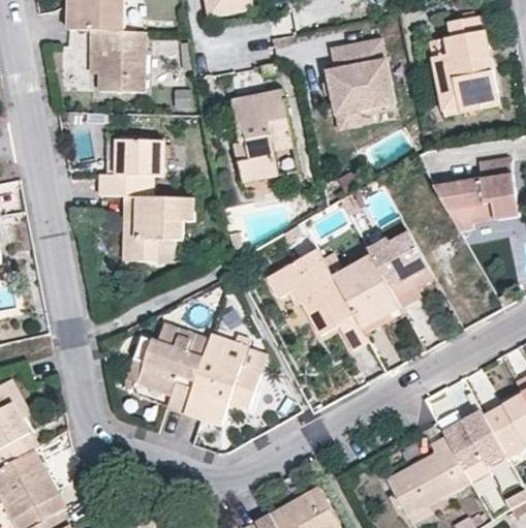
[(67,0),(67,28),(91,28),(122,28),(121,0),(67,0)]
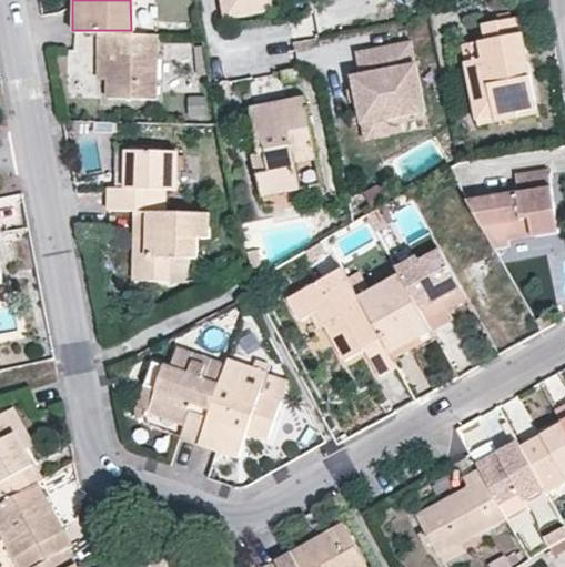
[(233,0),(226,1),(230,18),(272,10),(269,0),(233,0)]
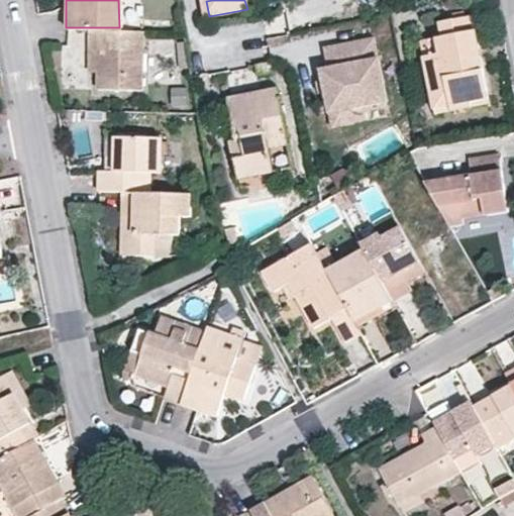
[(485,88),(480,63),(470,15),(436,22),(439,35),(419,39),(431,98),(485,88)]
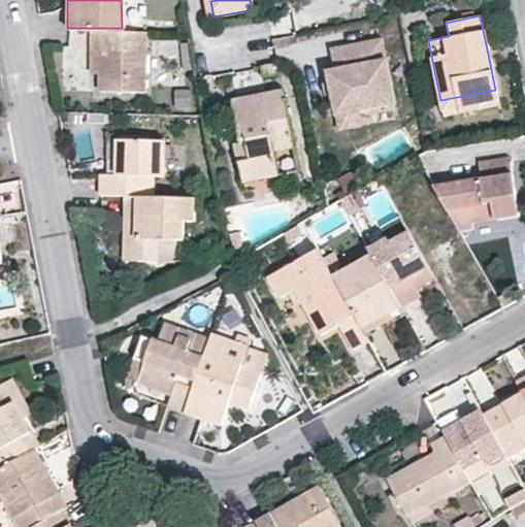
[(122,28),(91,28),(90,72),(98,73),(99,89),(143,90),(144,29),(122,28)]
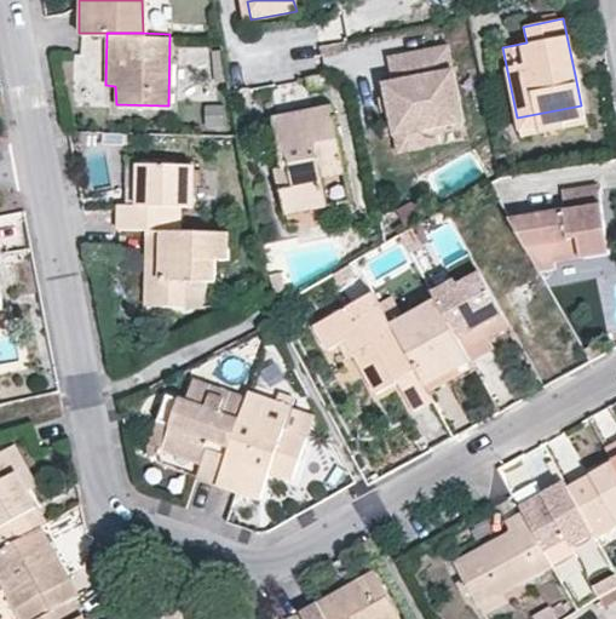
[(445,43),(386,55),(391,79),(381,81),(385,97),(391,95),(392,105),(386,107),(392,133),(416,129),(461,120),(445,43)]
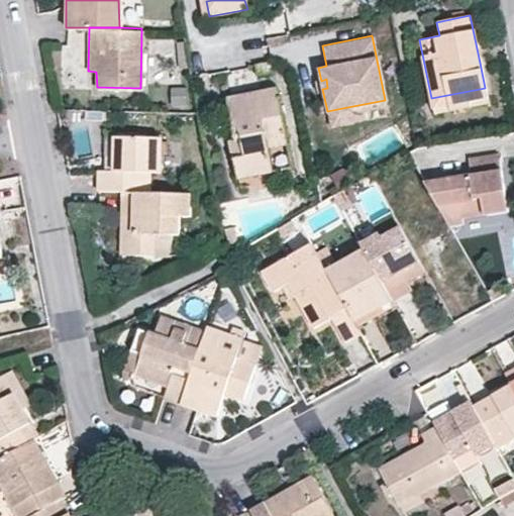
[(327,88),(326,79),(321,81),(315,82),(316,90),(322,89),(327,88)]
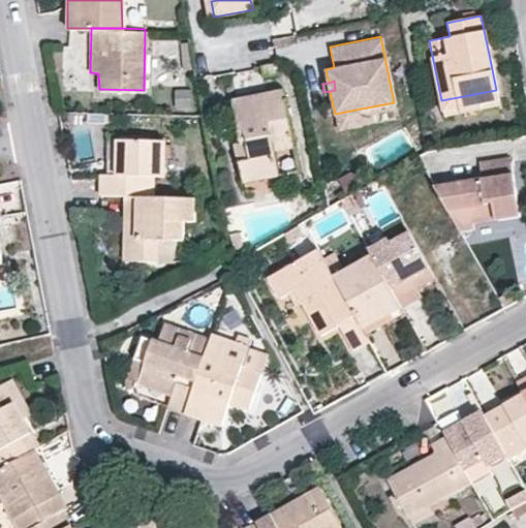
[(273,150),(291,146),(281,90),(230,99),(240,145),(246,145),(248,158),(238,160),(242,181),(277,175),(273,150)]
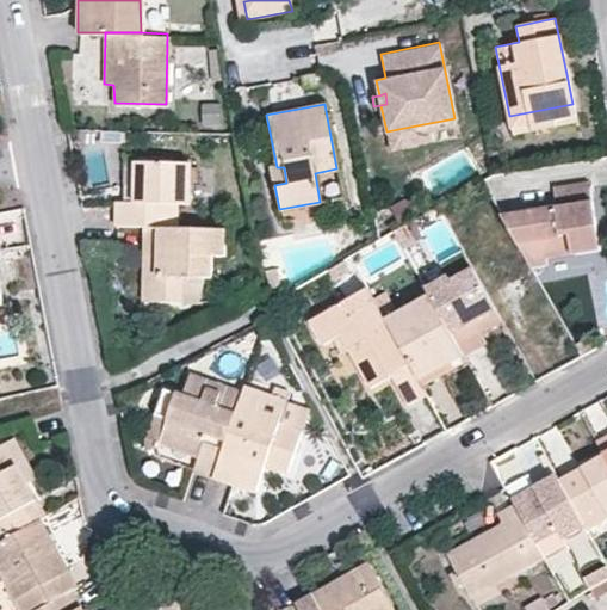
[(509,116),(512,128),(575,115),(573,104),(509,116)]
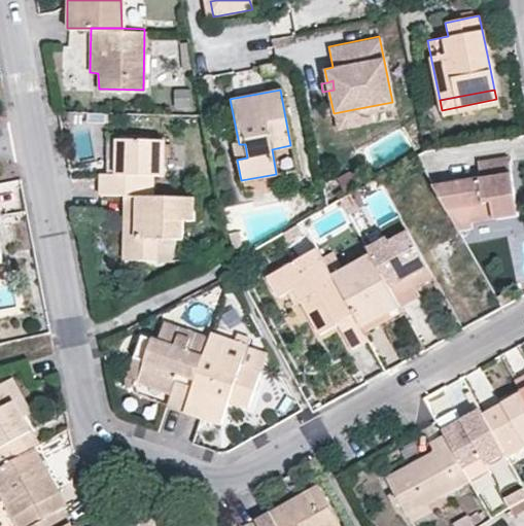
[(354,109),(334,113),(336,128),(357,124),(354,109)]
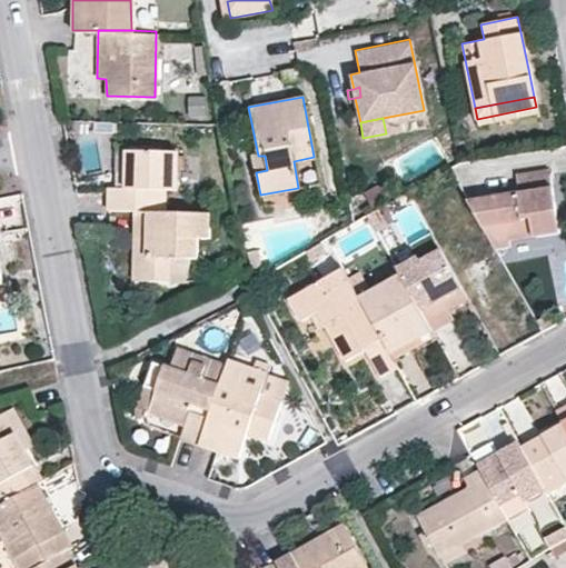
[(112,129),(112,120),(90,119),(90,129),(112,129)]
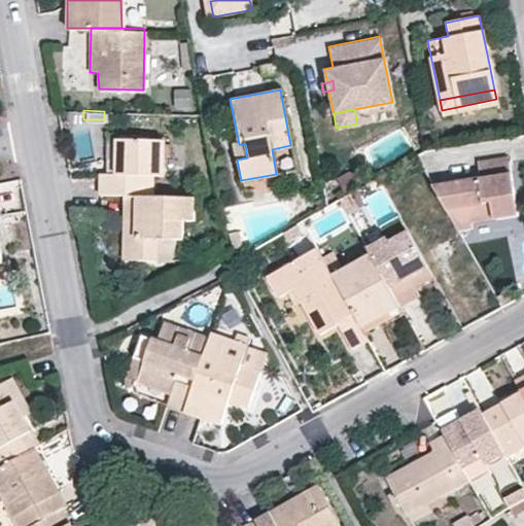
[(101,173),(101,194),(125,195),(150,195),(150,173),(163,173),(163,154),(163,142),(163,138),(158,138),(144,138),(116,138),(116,158),(116,173),(108,173),(101,173)]
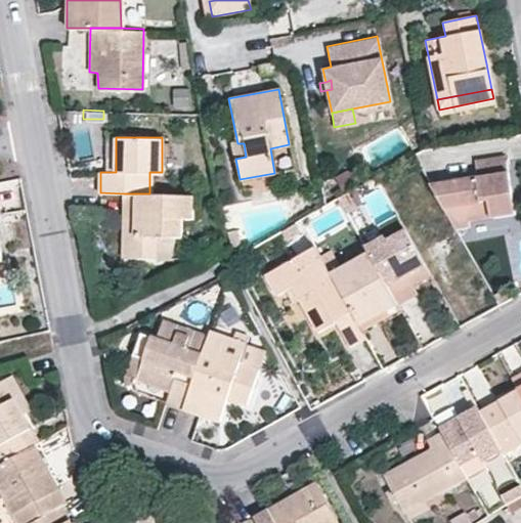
[(506,171),(503,154),(473,158),(476,175),(506,171)]
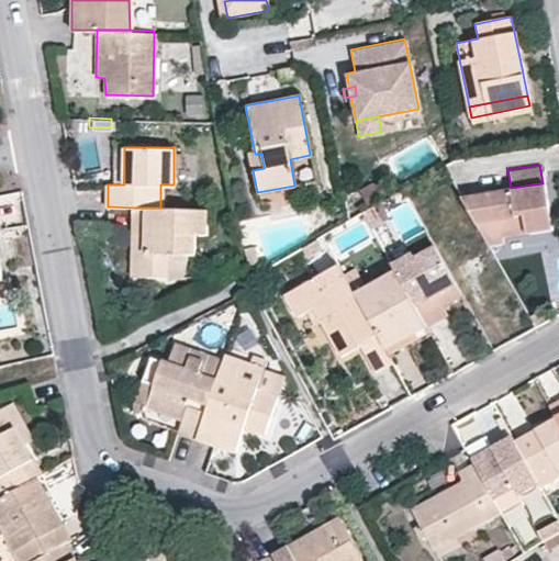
[(543,183),(511,188),(460,197),(488,245),(505,242),(504,234),(549,227),(543,183)]
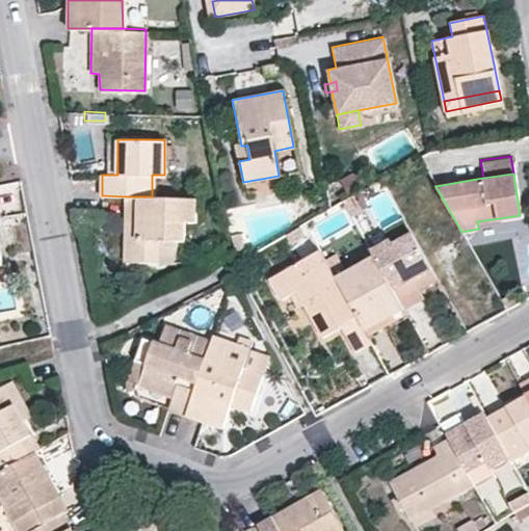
[(125,261),(155,262),(156,240),(182,240),(182,220),(192,221),(192,196),(152,196),(126,196),(125,261)]
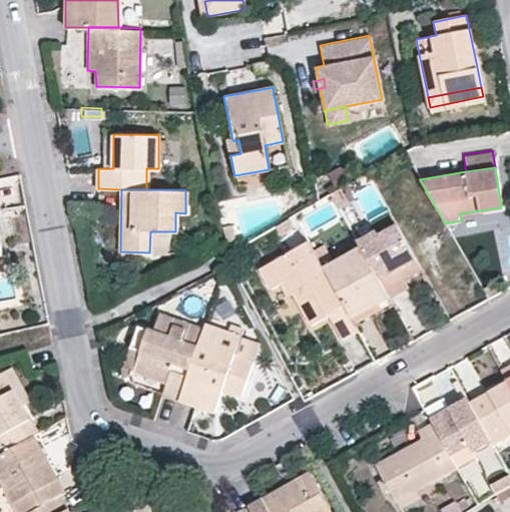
[(293,227),(287,217),(274,225),(280,235),(293,227)]
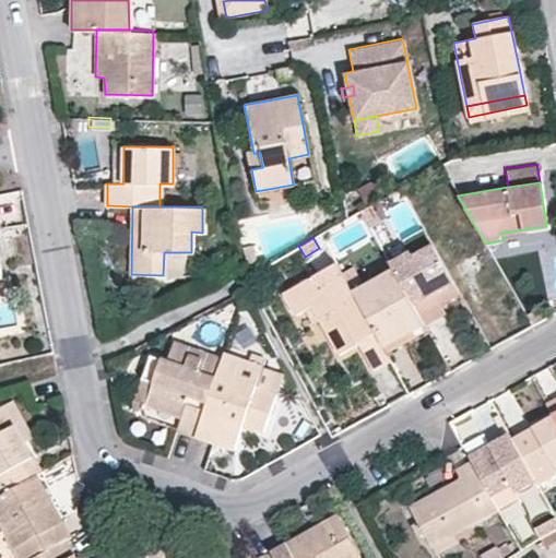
[(389,262),(392,269),(422,322),(442,310),(438,303),(457,289),(433,246),(413,257),(409,251),(389,262)]
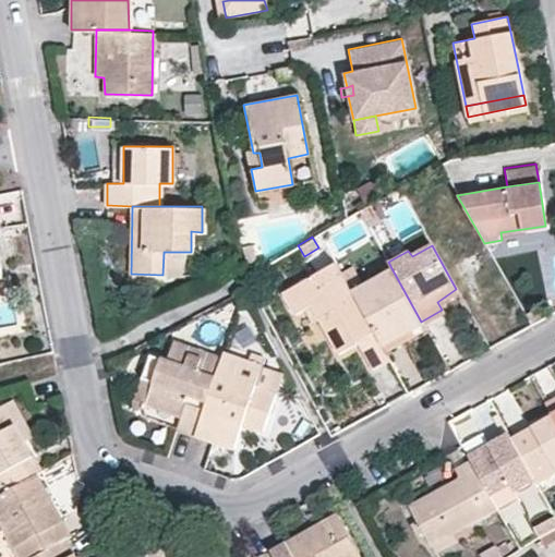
[(388,358),(381,343),(351,290),(335,261),(282,290),(296,313),(311,305),(337,350),(356,340),(371,366),(388,358)]
